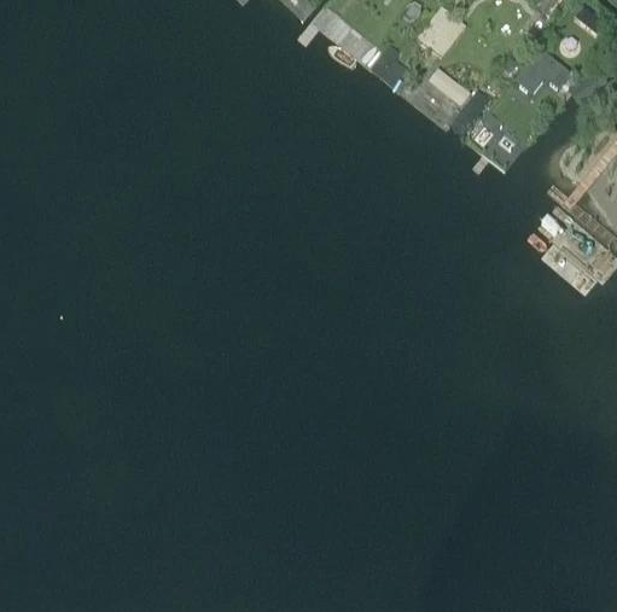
[(545,0),(543,1),(553,10),(560,0),(545,0)]
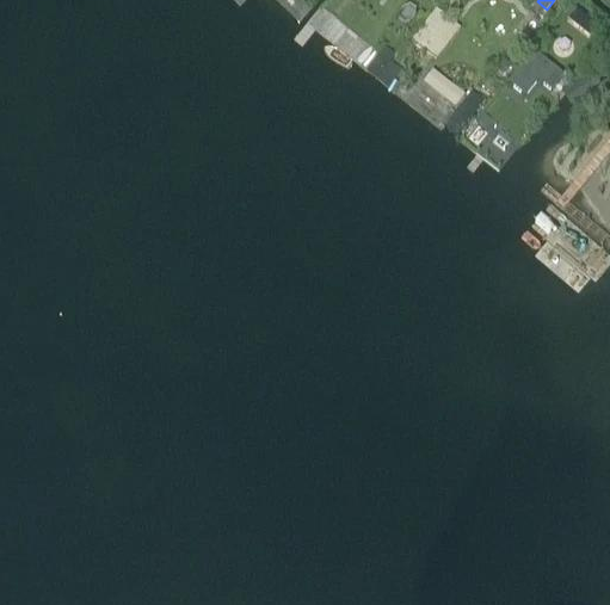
[(437,7),(414,35),(437,53),(458,25),(437,7)]
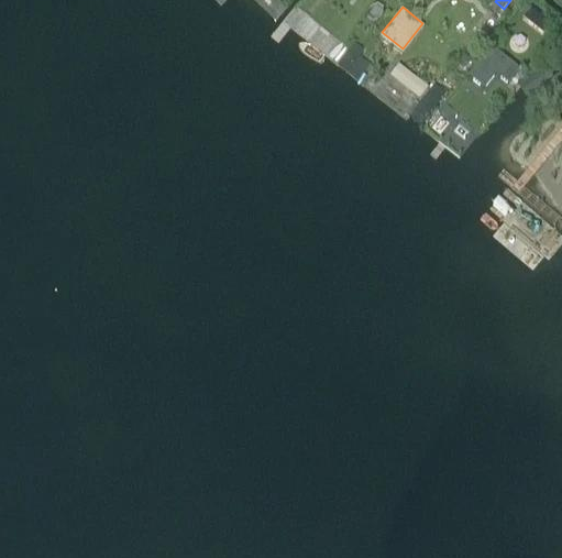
[(491,46),(469,74),(484,86),(495,70),(508,80),(518,67),(491,46)]
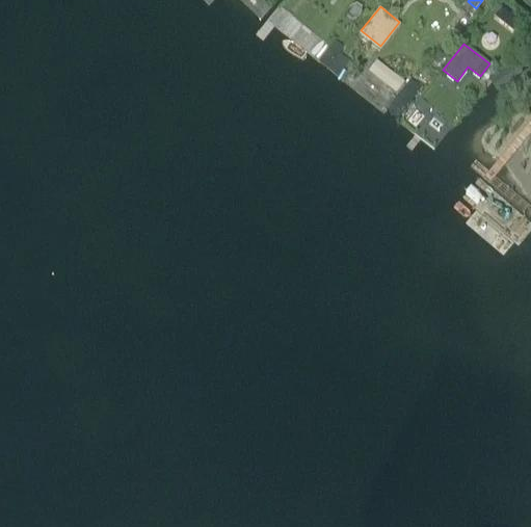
[(436,64),(445,54),(439,49),(430,58),(436,64)]
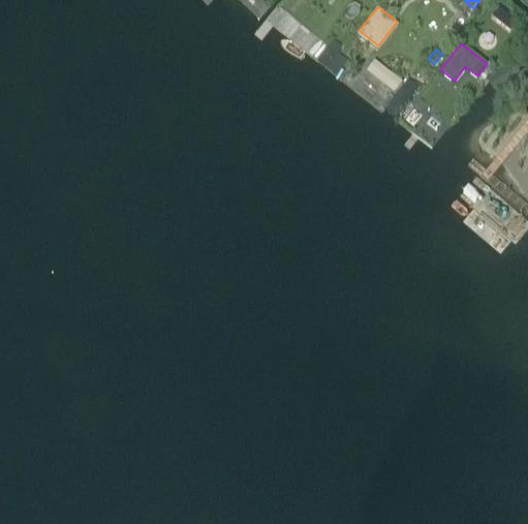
[(367,69),(393,89),(401,79),(375,58),(367,69)]
